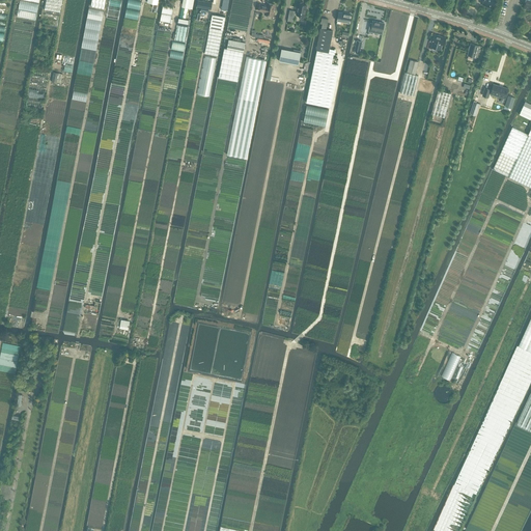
[(46,0),(45,9),(60,12),(61,0),(46,0)]
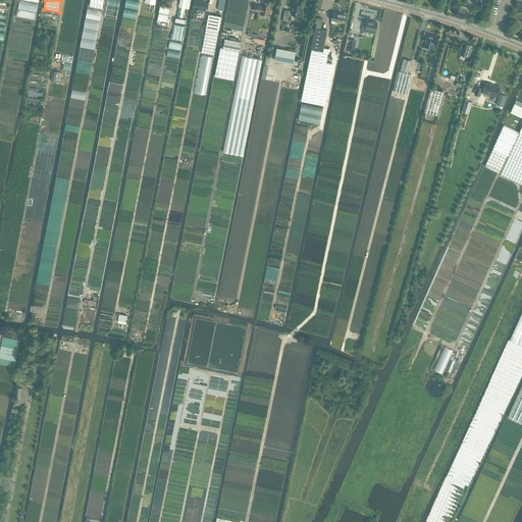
[(185,7),(189,8),(190,0),(179,0),(176,16),(183,17),(185,7)]
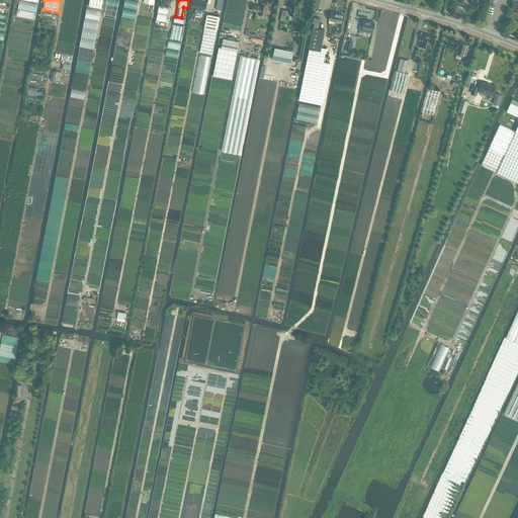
[(34,20),(37,4),(19,1),(16,16),(34,20)]
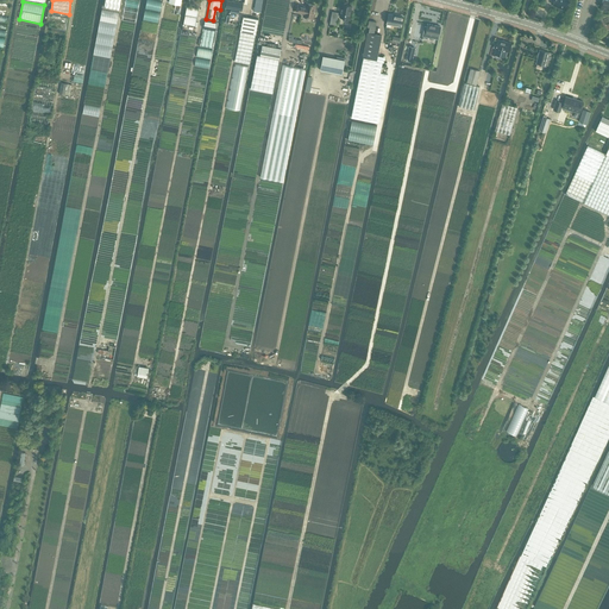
[(347,5),(347,2),(341,1),(340,8),(341,8),(340,17),(344,18),(344,19),(350,20),(352,11),(351,11),(351,6),(347,5)]
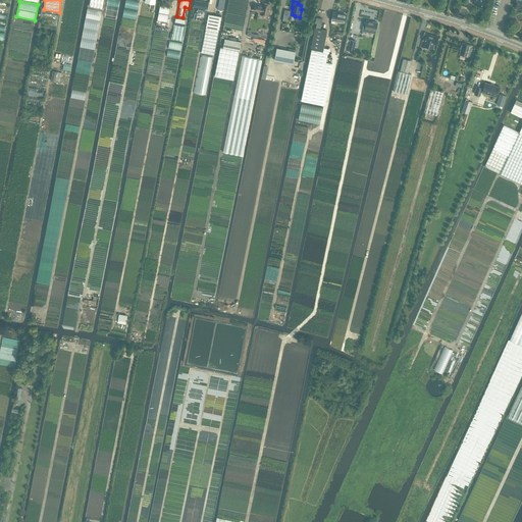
[(270,3),(262,2),(262,5),(255,4),(254,10),(260,11),(260,13),(268,15),(270,3)]
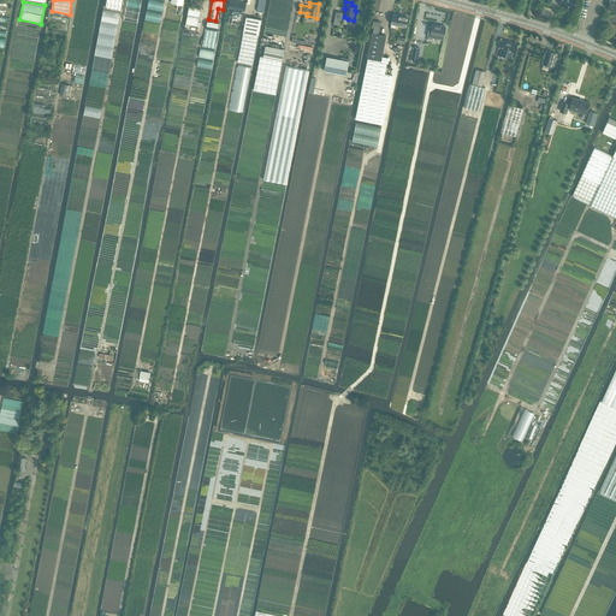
[(201,7),(189,6),(185,25),(197,28),(201,7)]
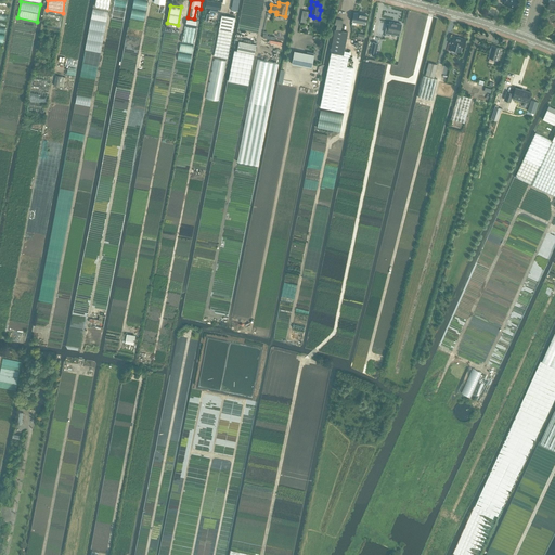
[(85,50),(101,53),(108,12),(93,9),(85,50)]
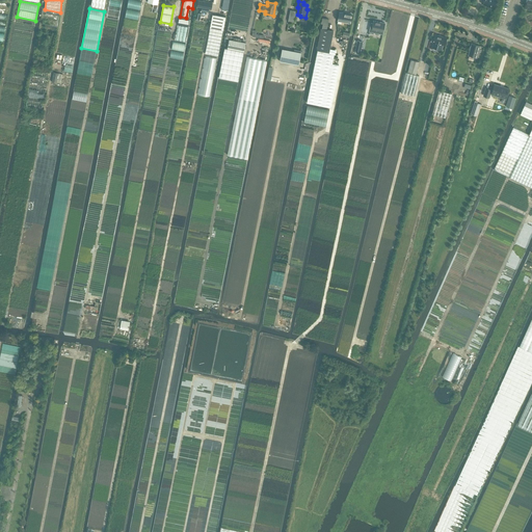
[(351,15),(339,11),(338,20),(350,22),(351,15)]
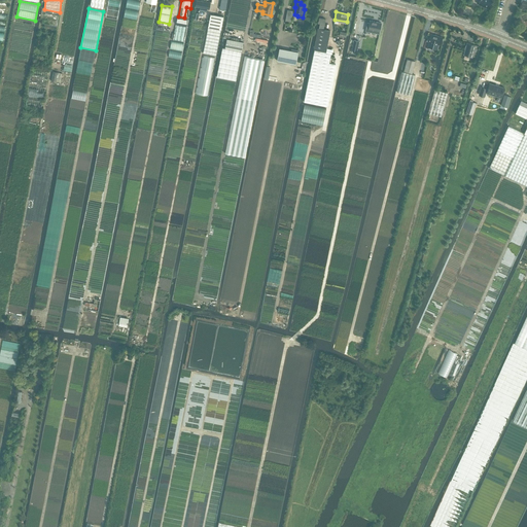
[(210,14),(203,54),(216,56),(223,16),(210,14)]
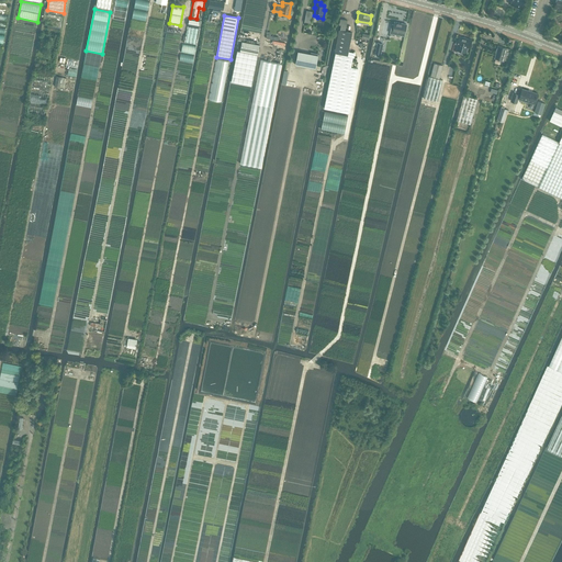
[(347,20),(343,19),(340,19),(339,24),(341,24),(340,30),(339,30),(335,52),(348,54),(352,33),(345,31),(347,20)]
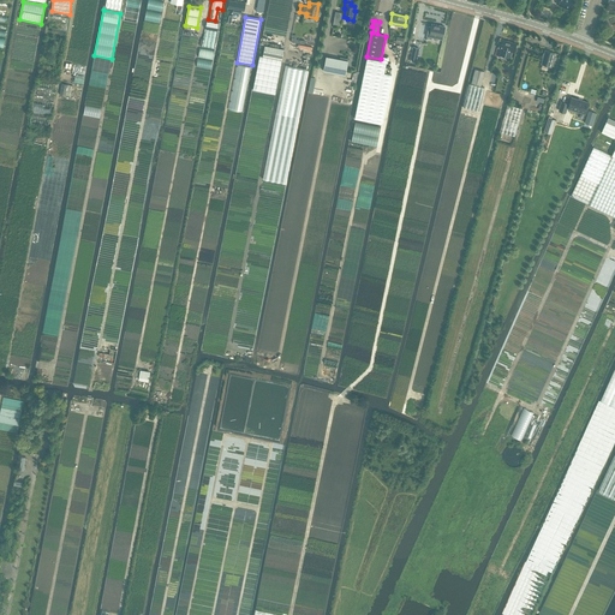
[(202,46),(214,48),(218,30),(219,23),(207,22),(206,28),(202,46)]
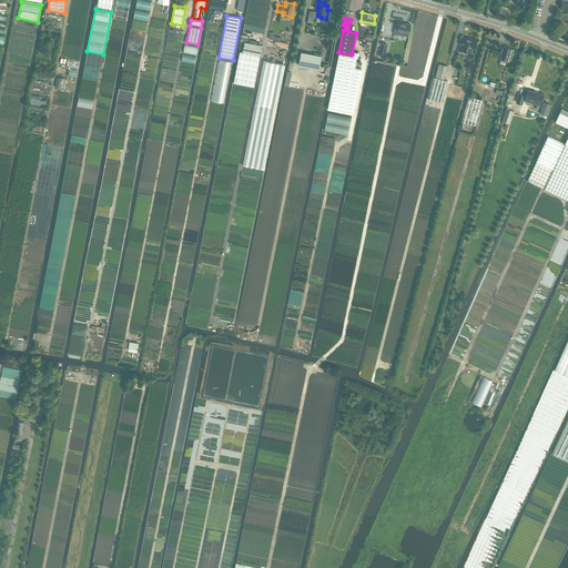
[(396,24),(394,33),(408,37),(411,24),(398,22),(397,26),(396,24)]
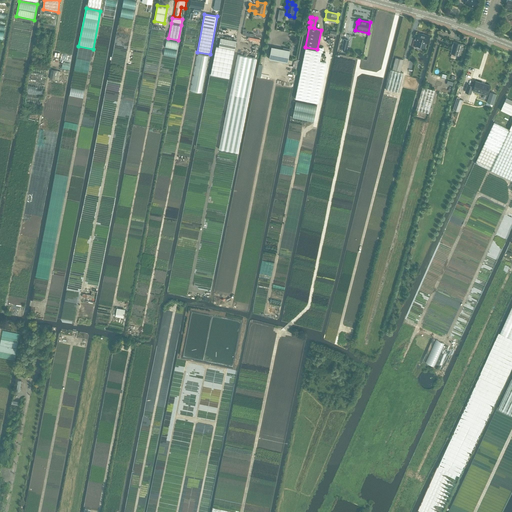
[(430,36),(418,33),(417,37),(416,37),(415,40),(417,41),(416,45),(424,48),(425,44),(425,43),(428,43),(430,36)]
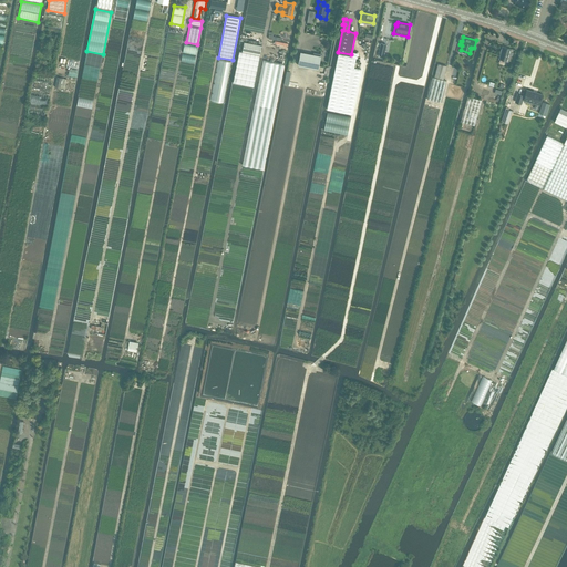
[(244,42),(243,52),(259,55),(261,45),(244,42)]
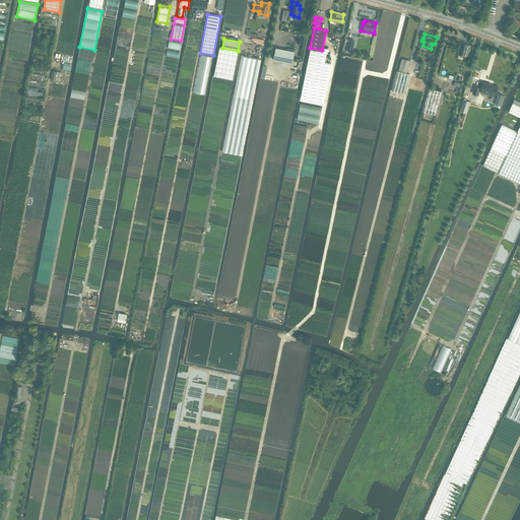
[(458,54),(466,56),(469,45),(461,42),(458,54)]
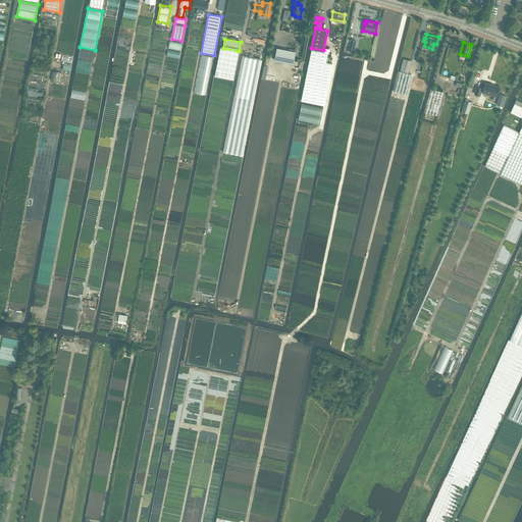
[(220,47),(215,76),(233,80),(237,63),(239,51),(223,48),(220,47)]
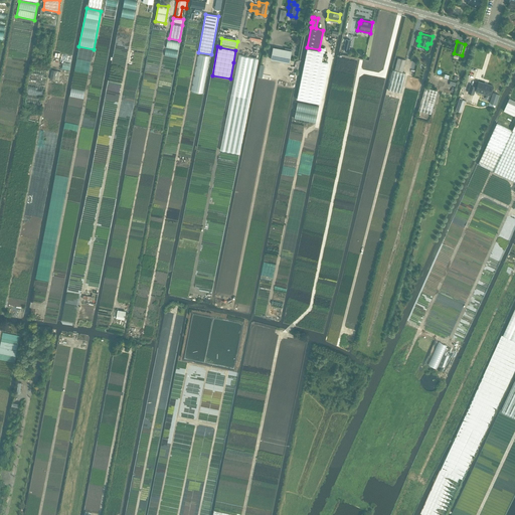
[(274,46),(271,58),(289,62),(291,55),(292,55),(293,49),(287,48),(287,49),(274,46)]
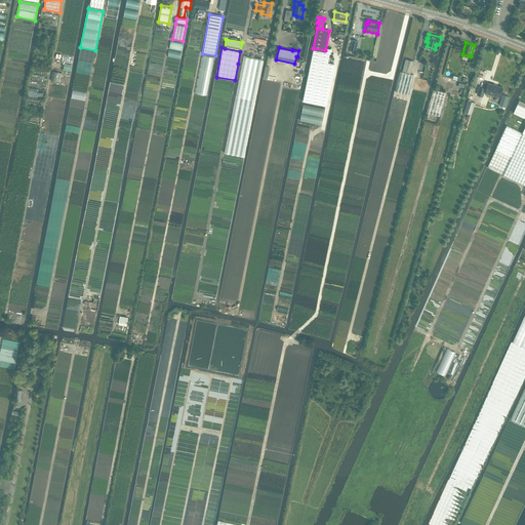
[(313,49),(303,102),(315,104),(318,105),(326,106),(334,64),(328,63),(330,52),(330,49),(325,48),(325,50),(325,52),(313,49)]
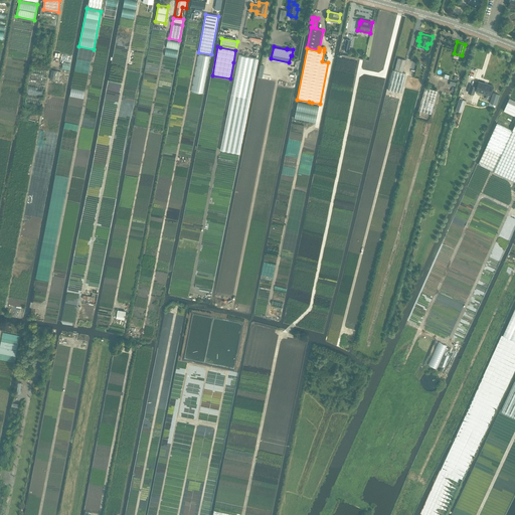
[(239,55),(220,150),(239,154),(258,58),(239,55)]
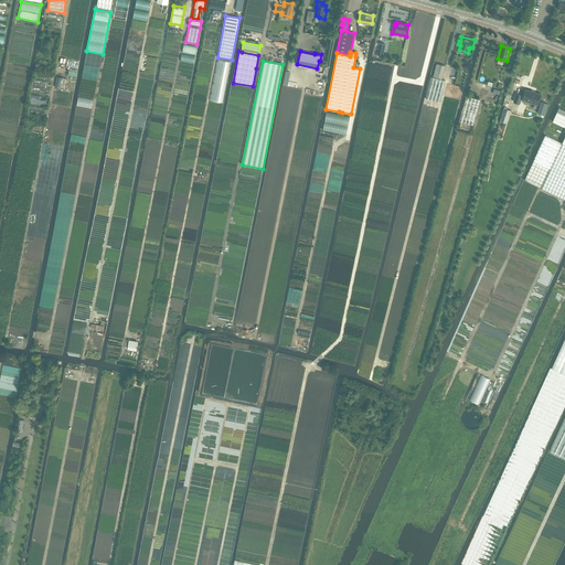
[(430,76),(425,98),(439,102),(445,81),(441,80),(445,65),(437,63),(433,76),(439,77),(438,78),(430,76)]
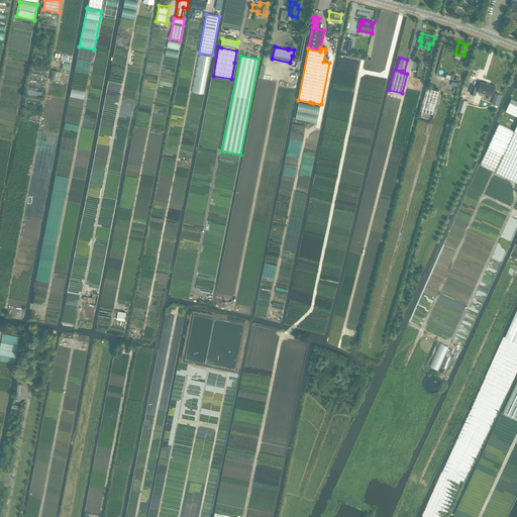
[(52,71),(50,80),(58,81),(60,72),(52,71)]
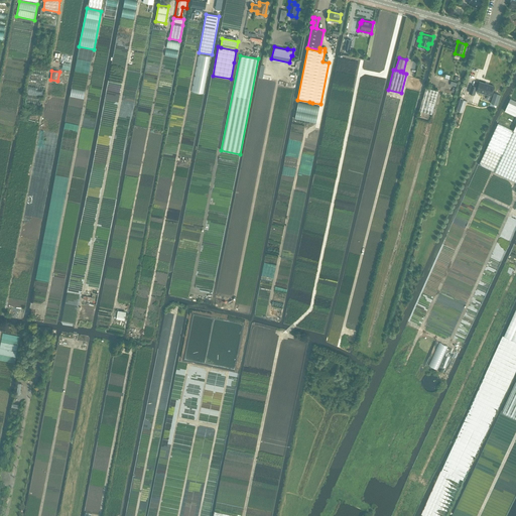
[(475,95),(475,94),(477,95),(478,91),(491,95),(494,86),(480,82),(478,88),(471,86),(469,93),(475,95)]
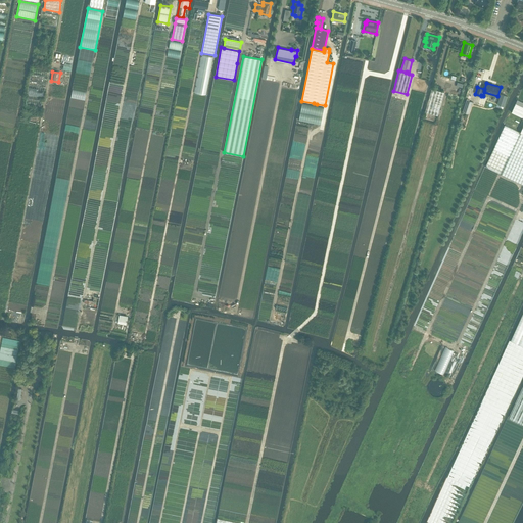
[(425,112),(438,115),(444,92),(432,89),(425,112)]
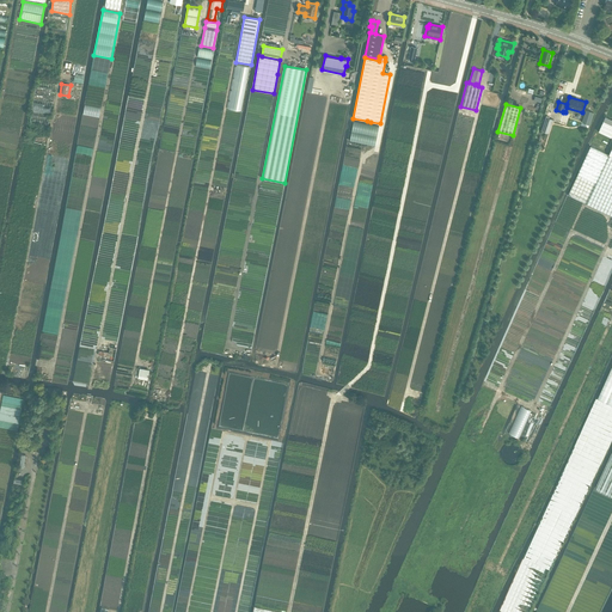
[(83,115),(99,118),(101,109),(85,105),(83,115)]
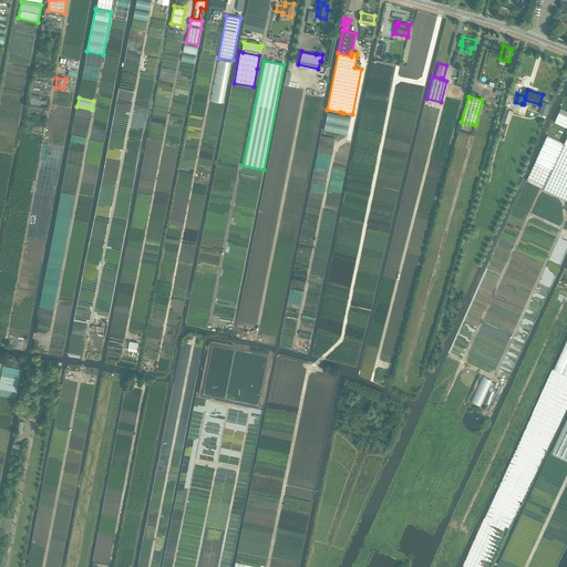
[(543,102),(539,113),(546,115),(549,104),(543,102)]
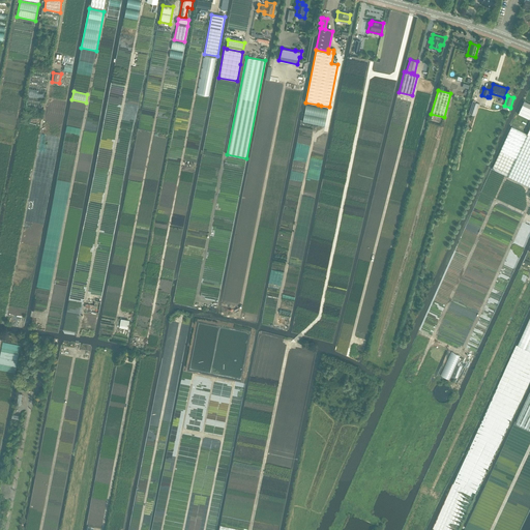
[(469,113),(475,115),(479,104),(472,101),(469,113)]
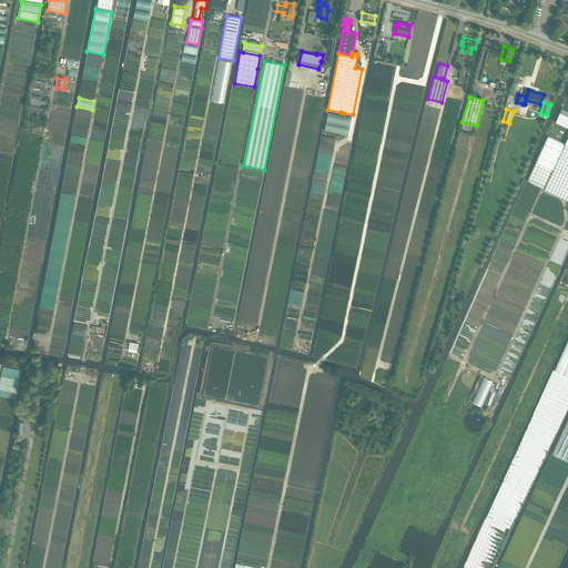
[(567,115),(559,112),(555,122),(567,128),(567,125),(567,115)]
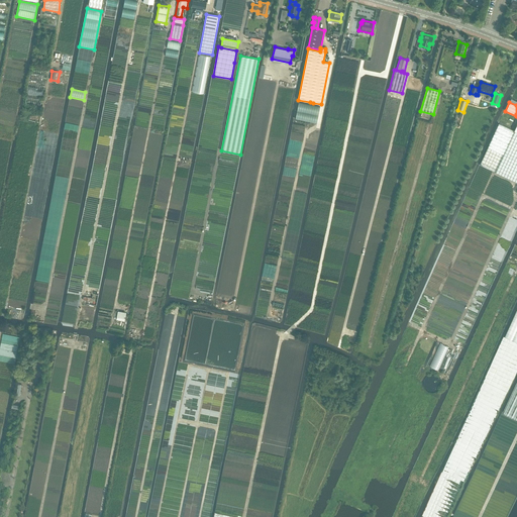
[(499,124),(480,166),(496,173),(516,182),(516,191),(516,192),(516,131),(514,130),(514,131),(499,124)]
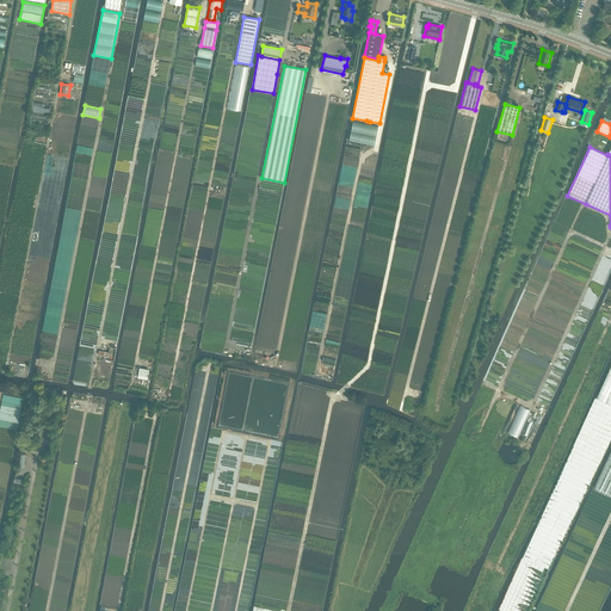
[(610,405),(610,365),(597,399),(610,405)]
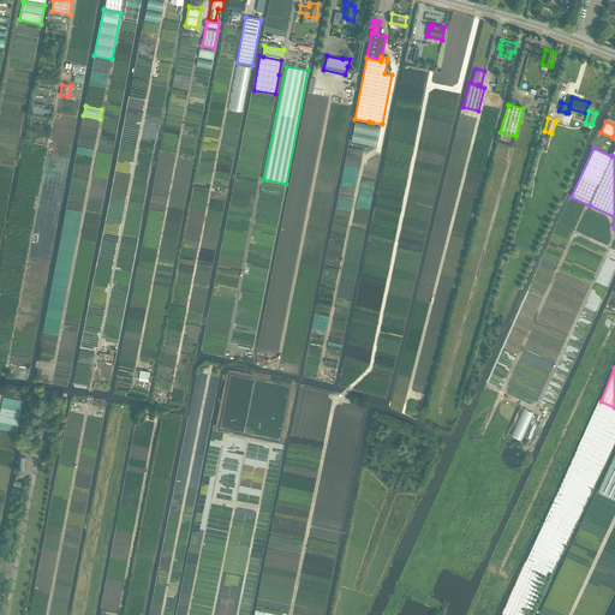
[(614,454),(598,490),(598,491),(614,499),(614,454)]
